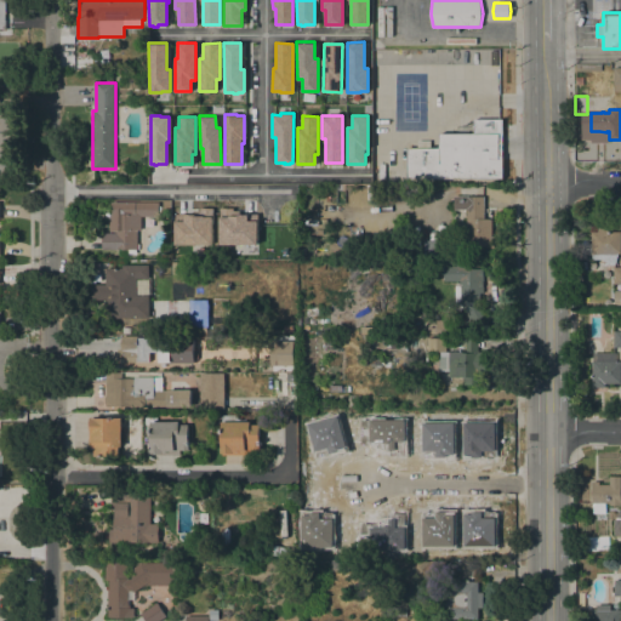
[(409,182),(506,181),(506,146),(506,121),(476,120),(476,136),(440,135),(440,149),(409,149),(409,182)]
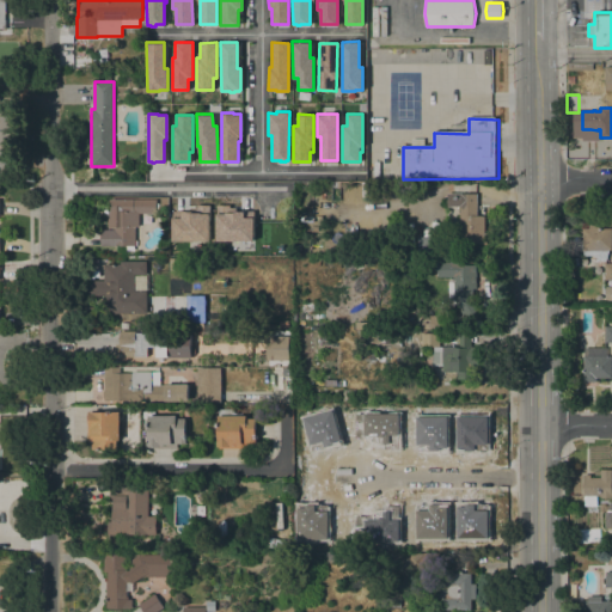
[(447,195),(460,195),(460,193),(477,194),(476,215),(484,215),(484,232),(487,232),(487,244),(459,243),(460,213),(458,212),(458,207),(447,207),(447,195)]
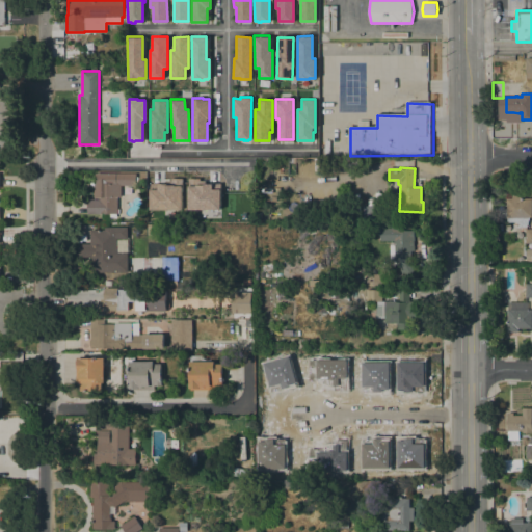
[(96,173),(136,174),(136,185),(121,185),(121,196),(117,196),(117,214),(116,214),(116,217),(114,217),(114,220),(108,220),(108,217),(107,217),(107,213),(87,213),(87,200),(100,200),(100,197),(94,197),(94,188),(90,188),(90,183),(94,183),(96,183),(96,173)]
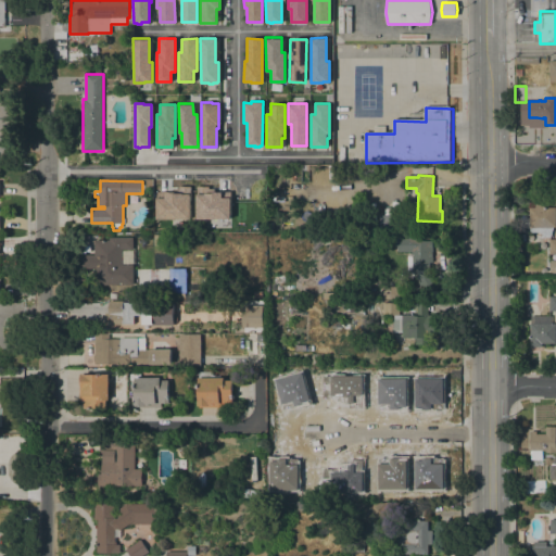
[(197,193),(197,218),(230,218),(230,190),(215,190),(215,192),(204,192),(204,193),(197,193)]
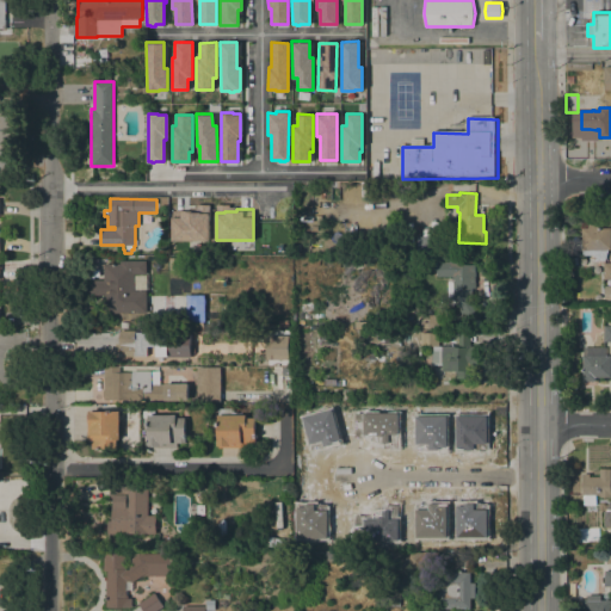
[(172,217),(172,240),(209,239),(208,213),(199,213),(199,211),(187,211),(187,210),(181,210),(181,217),(172,217)]
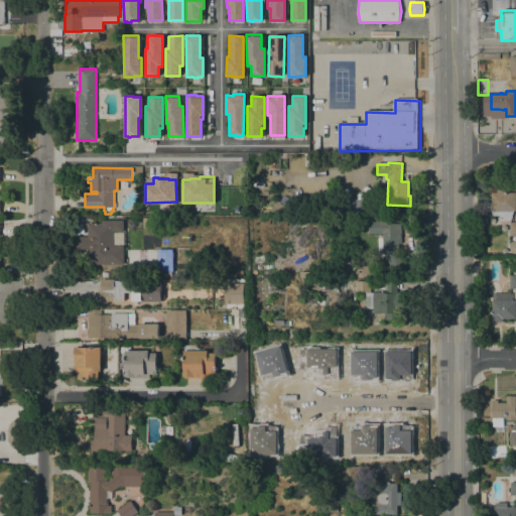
[(491,192),(496,192),(496,189),(502,189),(502,190),(504,192),(515,192),(515,211),(513,211),(513,213),(511,220),(507,220),(505,219),(503,217),(502,216),(501,216),(498,216),(492,216),(492,211),(491,211),(491,192)]
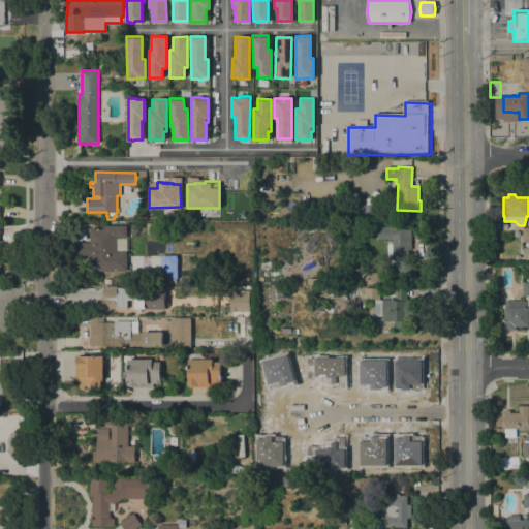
[(146,223),(156,223),(156,232),(147,234),(146,223)]
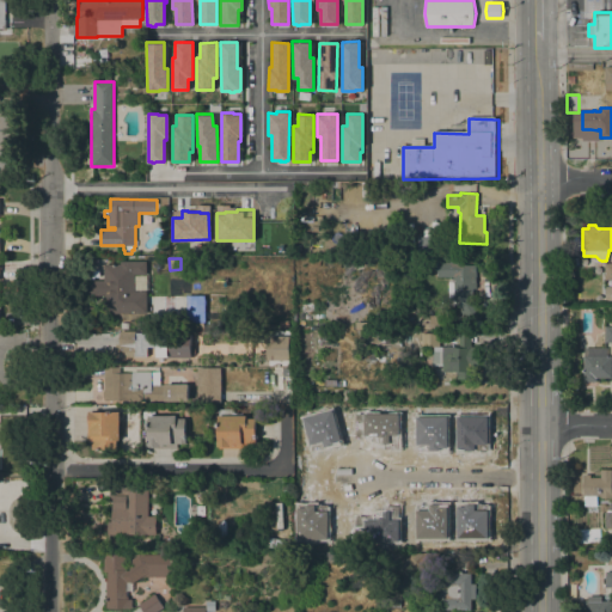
[(121,264),(121,261),(146,261),(146,274),(135,274),(135,291),(147,291),(147,313),(104,313),(104,295),(89,295),(89,280),(104,280),(104,264),(121,264)]
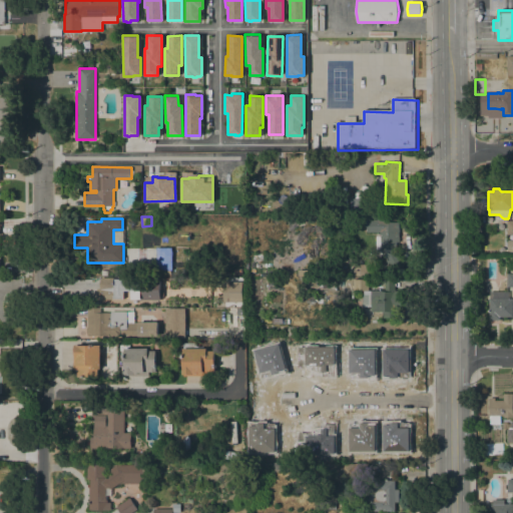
[(368,231),(368,230),(367,230),(367,225),(365,225),(365,218),(387,218),(387,221),(395,221),(394,251),(394,253),(396,255),(406,262),(400,272),(389,264),(384,257),(382,253),(381,250),(376,251),(376,236),(381,236),(381,231),(368,231)]
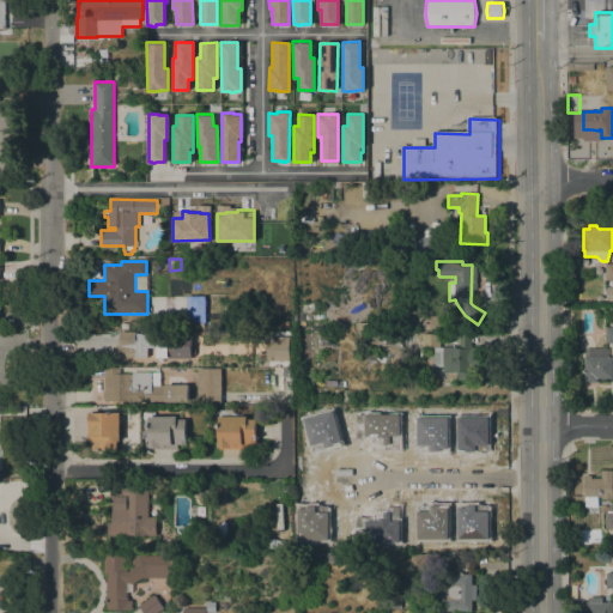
[(205,322),(204,322),(204,328),(187,328),(187,296),(205,296),(205,322)]
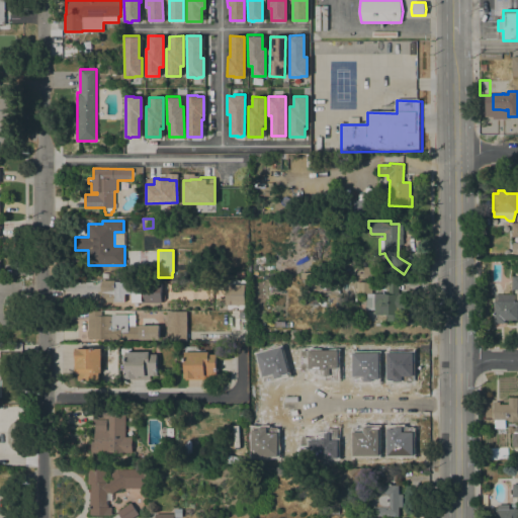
[(356,278),(356,273),(363,273),(363,259),(378,260),(377,278),(356,278)]
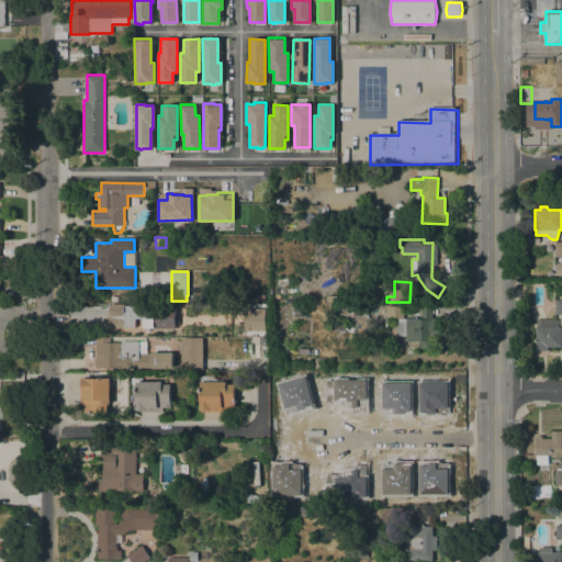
[(176,317),(179,317),(179,325),(176,325),(176,328),(144,328),(144,318),(135,318),(135,328),(104,328),(104,322),(107,322),(107,316),(110,316),(110,304),(125,304),(125,305),(176,305),(176,317)]
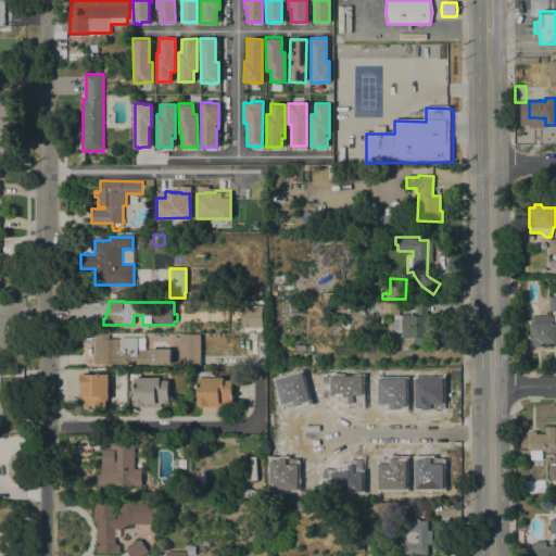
[(402,344),(402,332),(392,332),(392,315),(381,315),(377,308),(382,305),(383,302),(399,302),(399,315),(402,315),(402,314),(416,314),(416,304),(430,304),(430,316),(439,316),(439,335),(428,335),(427,344),(402,344)]
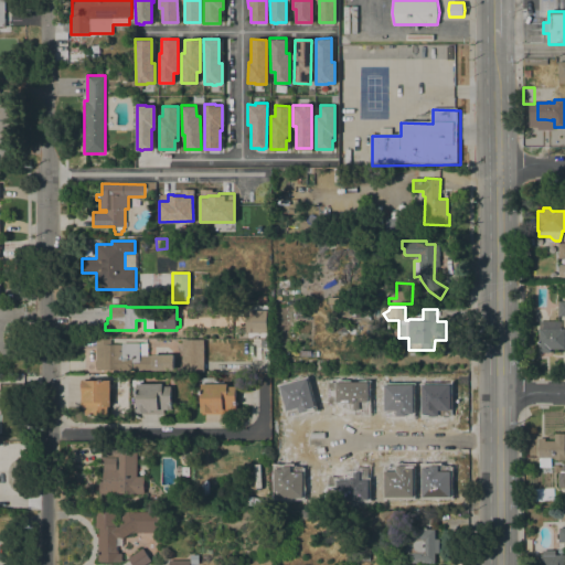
[(267,332),(246,332),(246,310),(267,310),(267,332)]
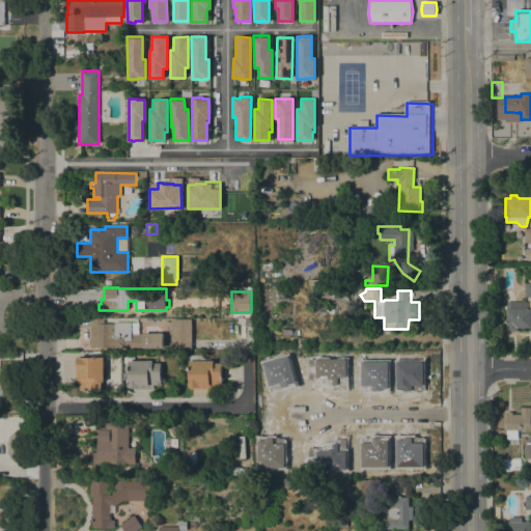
[(216,294),(183,292),(182,305),(216,306),(216,294)]
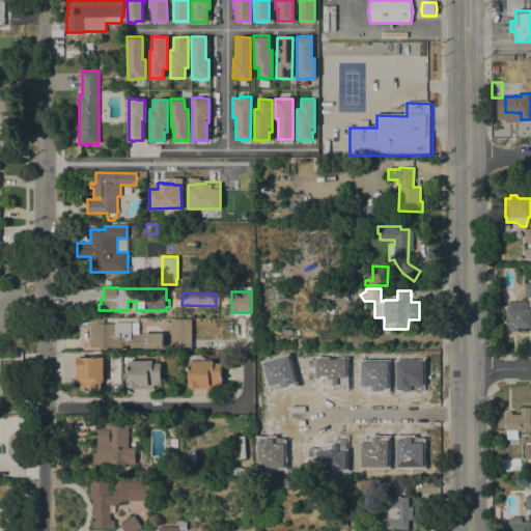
[(530,308),(530,328),(516,328),(516,331),(506,331),(506,308),(507,308),(507,301),(527,302),(527,308),(530,308)]
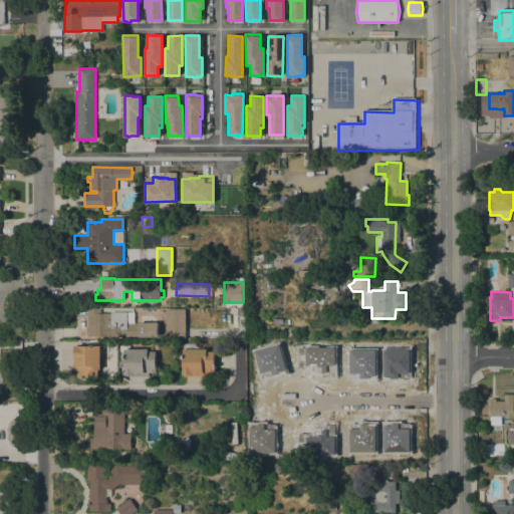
[(87,309),(100,309),(100,313),(111,313),(111,311),(126,311),(126,312),(134,312),(134,322),(158,322),(158,336),(140,336),(88,336),(86,333),(86,329),(87,326),(87,309)]
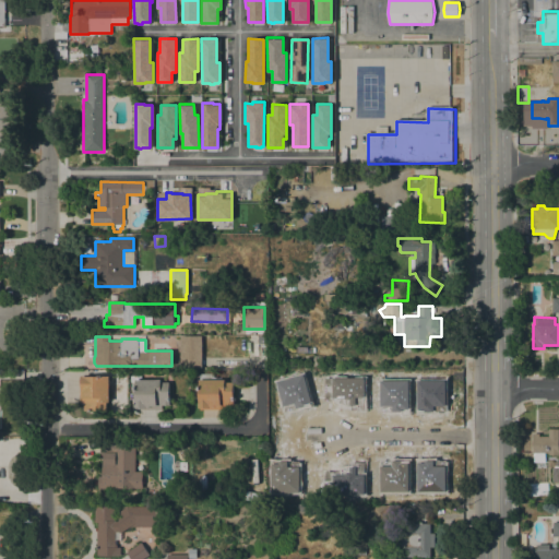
[(202,368),(180,369),(180,336),(202,336),(202,368)]
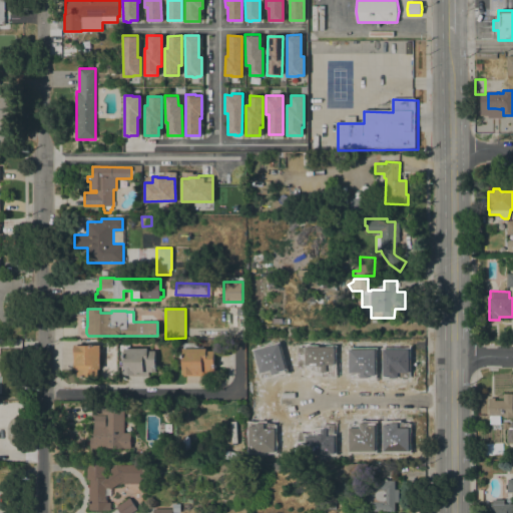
[(330,340),(358,340),(358,358),(330,358),(330,340)]
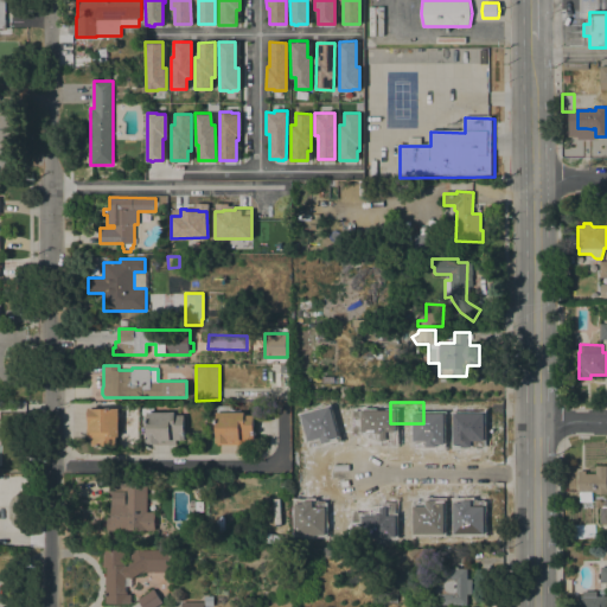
[(217,445),(217,442),(216,442),(216,438),(217,438),(217,406),(235,406),(235,410),(240,410),(240,411),(244,411),(244,415),(254,415),(254,430),(255,430),(255,440),(247,440),(247,445),(217,445)]
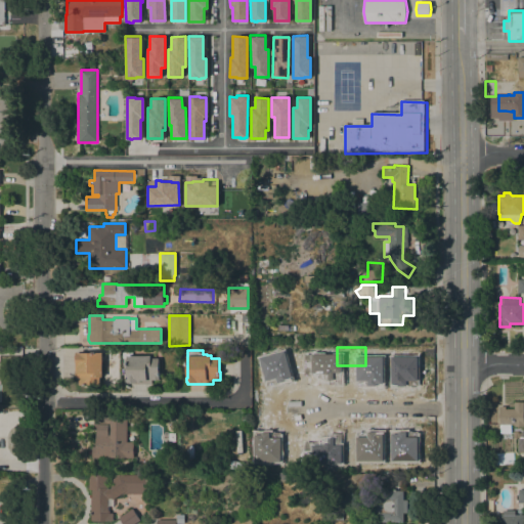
[(102,377),(100,377),(100,384),(80,385),(80,378),(75,378),(75,368),(78,368),(78,366),(77,366),(77,352),(80,352),(102,352),(102,377)]
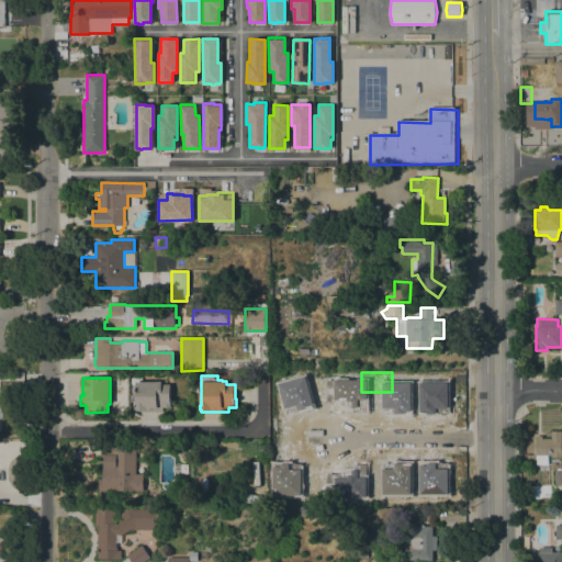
[(163,381),(163,384),(171,384),(171,412),(137,412),(137,409),(136,409),(136,404),(137,404),(136,382),(163,381)]
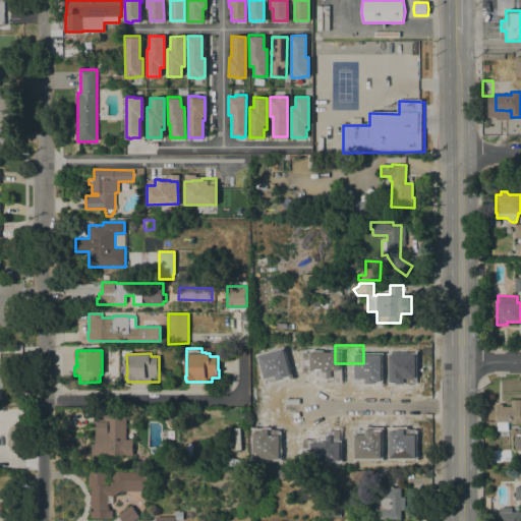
[(402,373),(402,389),(368,388),(368,366),(380,366),(380,365),(378,365),(378,360),(380,360),(380,357),(386,357),(386,356),(389,356),(389,357),(401,357),(401,373),(402,373)]
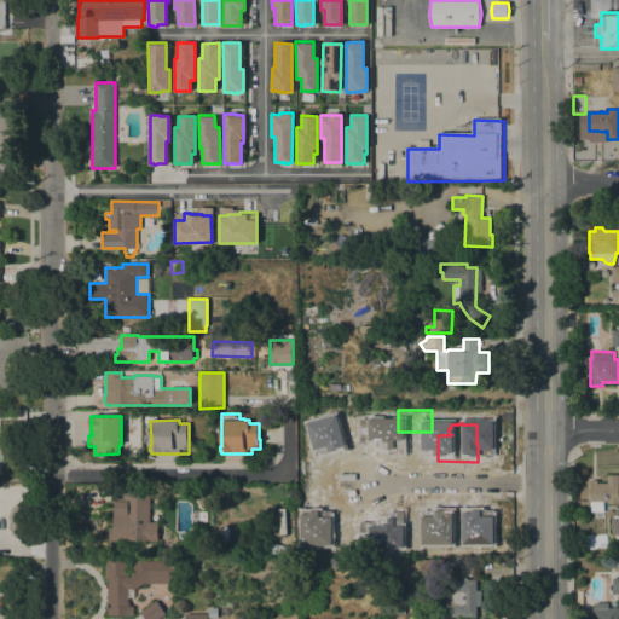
[(618,503),(608,503),(608,501),(603,501),(603,512),(591,512),(591,502),(590,502),(590,480),(597,480),(597,482),(607,482),(607,474),(618,474),(618,503)]
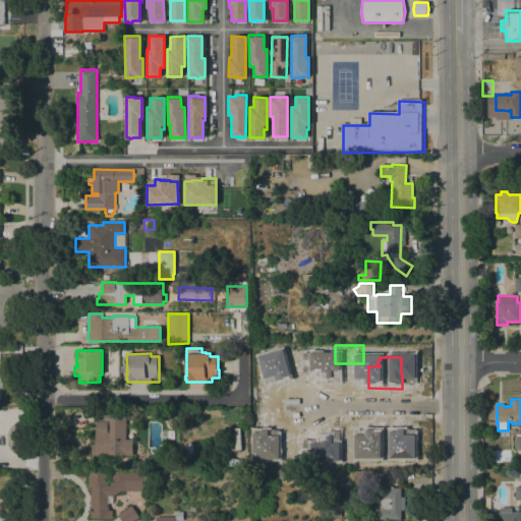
[(92,455),(92,444),(96,444),(96,431),(97,431),(97,422),(94,422),(94,410),(112,410),(112,411),(126,411),(126,440),(133,440),(133,455),(92,455)]
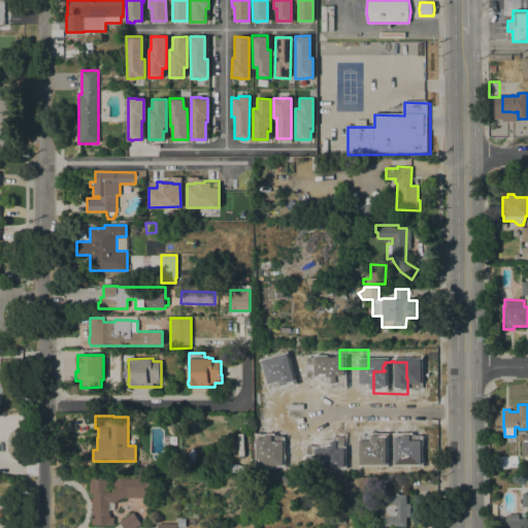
[(334,494),(334,477),(380,477),(380,490),(353,491),(354,494),(334,494)]
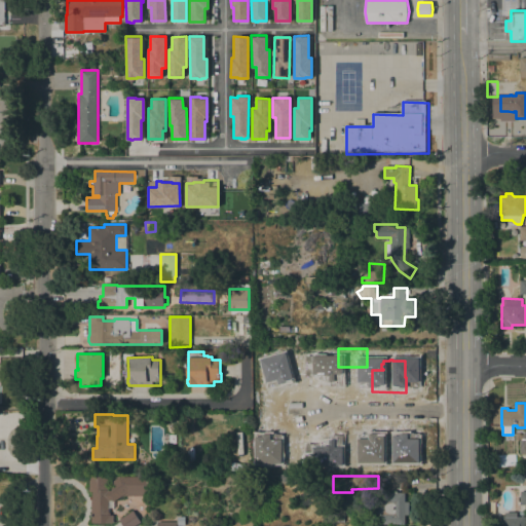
[(91,499),(92,499),(92,491),(89,491),(89,477),(109,477),(109,490),(111,490),(111,481),(119,477),(149,477),(149,495),(121,496),(114,500),(114,508),(108,508),(109,513),(110,513),(110,515),(113,515),(113,522),(91,522),(91,499)]
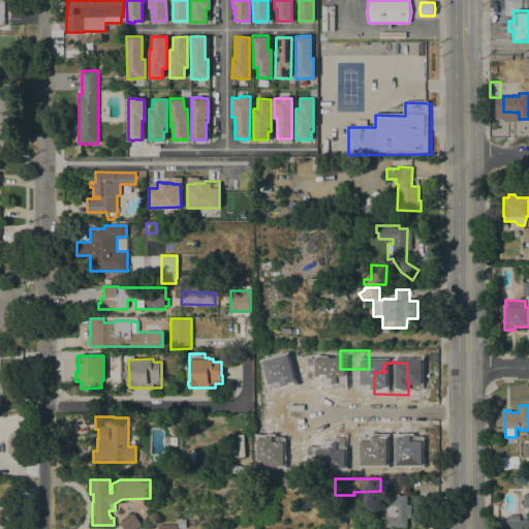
[(382,527),(381,516),(376,516),(376,507),(381,507),(381,495),(407,495),(407,504),(411,504),(411,518),(407,518),(407,527),(382,527)]
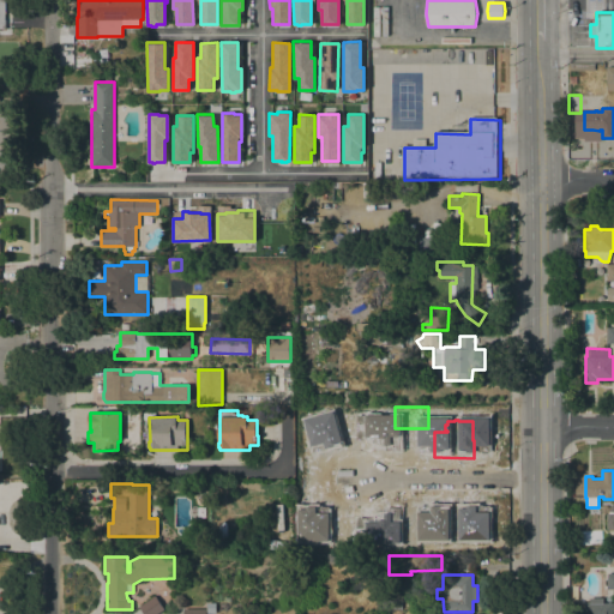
[(157,613),(144,613),(139,607),(155,595),(164,609),(157,613)]
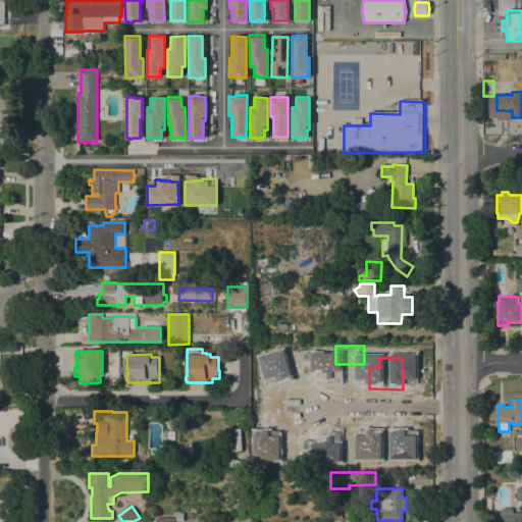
[(519,521),(520,510),(498,510),(497,521),(519,521)]
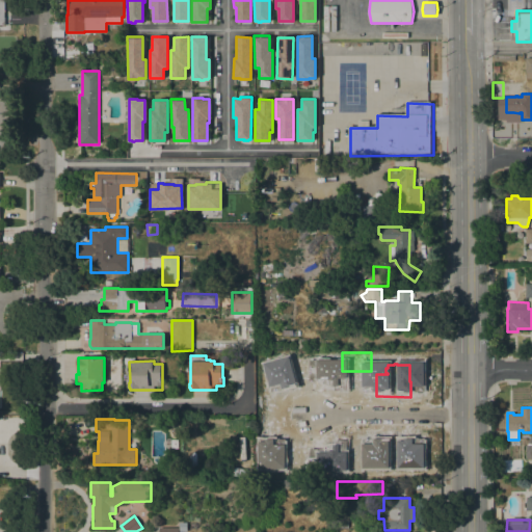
[(187,531),(180,531),(179,522),(187,522),(187,531)]
